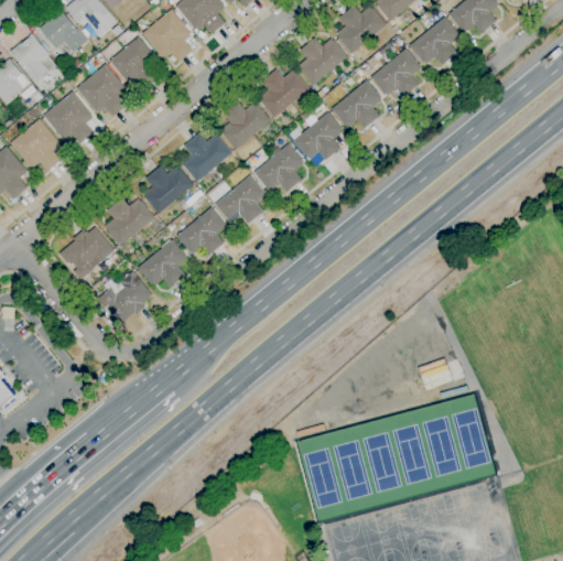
[(98,34),(83,14),(77,20),(64,6),(71,0),(101,0),(116,20),(98,34)]
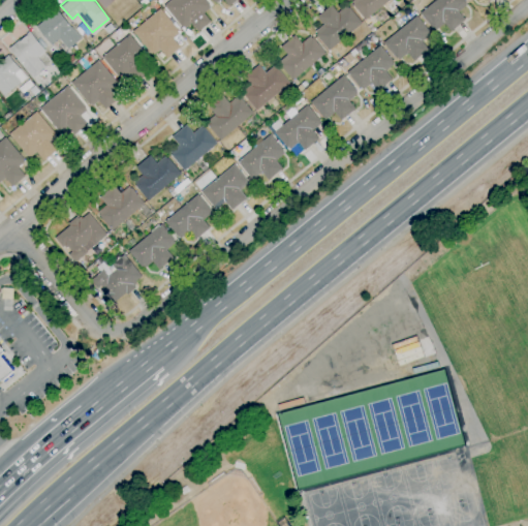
[(197,30),(191,22),(185,26),(184,25),(183,26),(163,3),(167,0),(207,0),(210,3),(208,4),(210,5),(204,10),(210,20),(197,30)]
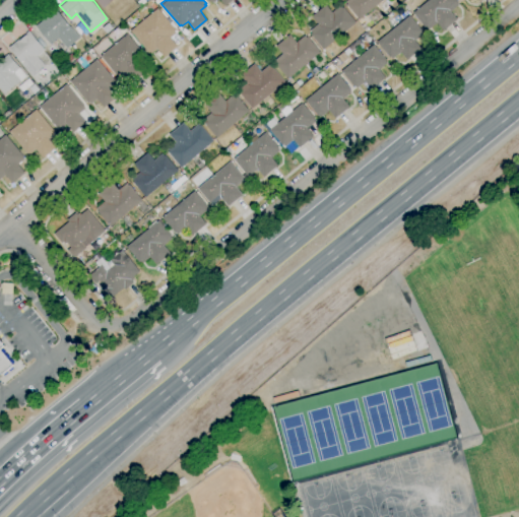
[(379,0),(359,17),(346,3),(347,2),(346,0),(379,0)]
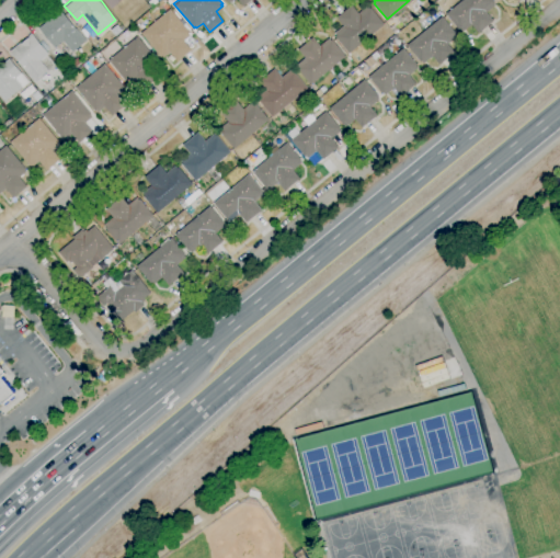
[(477,30),(470,22),(461,30),(459,27),(458,29),(445,11),(458,0),(492,0),(494,2),(486,10),(492,18),(477,30)]
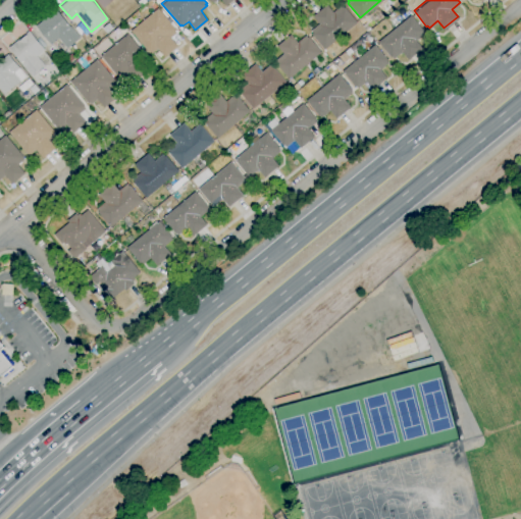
[(324,47),(311,32),(312,31),(311,29),(319,21),(313,13),(326,2),(332,10),(341,3),(343,6),(344,4),(357,20),(324,47)]
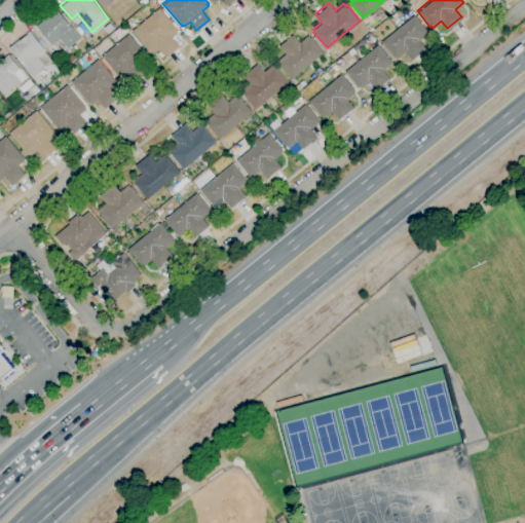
[(166,54),(159,46),(153,51),(151,49),(150,50),(132,29),(159,6),(179,30),(172,36),(179,44),(166,54)]
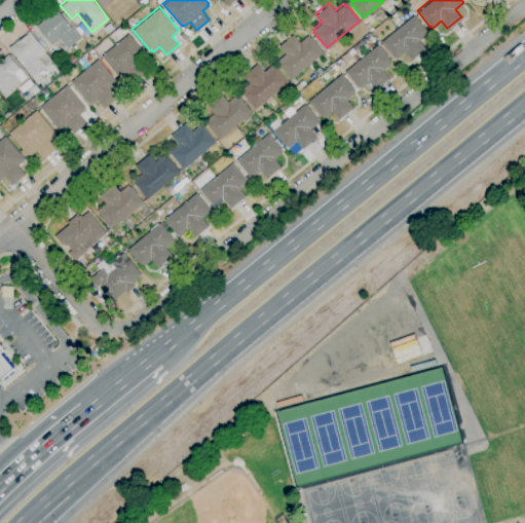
[(68,46),(59,36),(51,42),(36,24),(43,17),(42,16),(54,7),(55,8),(55,7),(70,25),(71,24),(80,36),(68,46)]
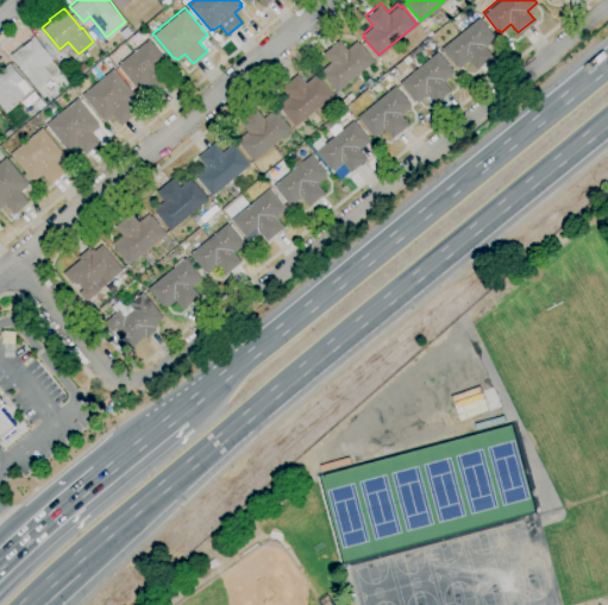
[(476,68),(469,58),(458,67),(457,63),(456,64),(440,46),(480,16),(494,33),(493,35),(495,37),(486,45),(493,55),(476,68)]
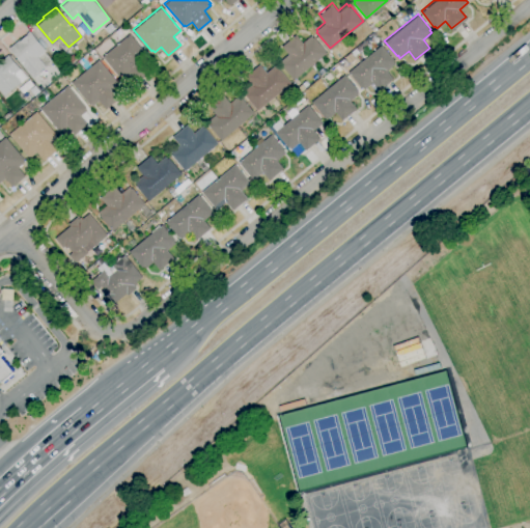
[(32,77),(23,64),(24,64),(8,47),(19,38),(20,38),(27,32),(26,31),(29,29),(33,34),(45,49),(37,55),(46,65),(32,77)]
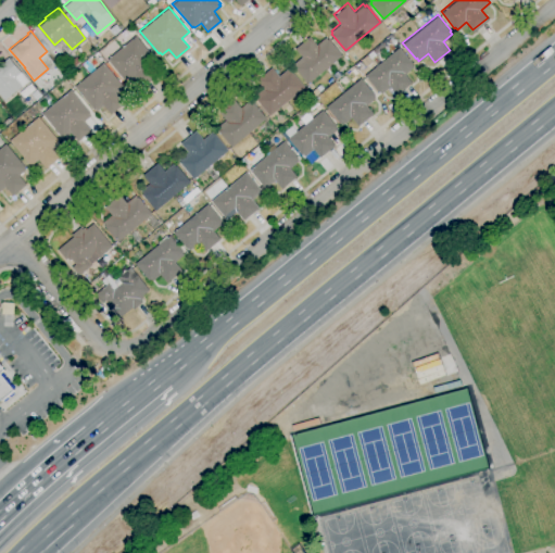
[(143,85),(136,76),(130,80),(129,79),(127,82),(106,58),(136,33),(155,57),(153,59),(155,61),(149,65),(156,74),(143,85)]
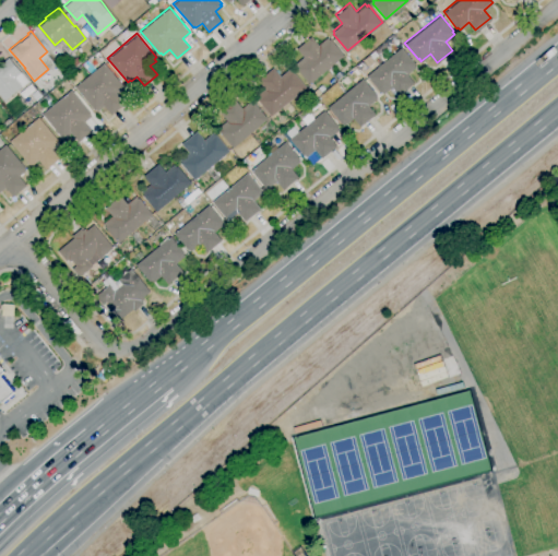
[(309,82),(296,66),(297,64),(295,62),(304,56),(296,47),(311,34),(318,43),(327,35),(329,38),(330,37),(344,54),(309,82)]
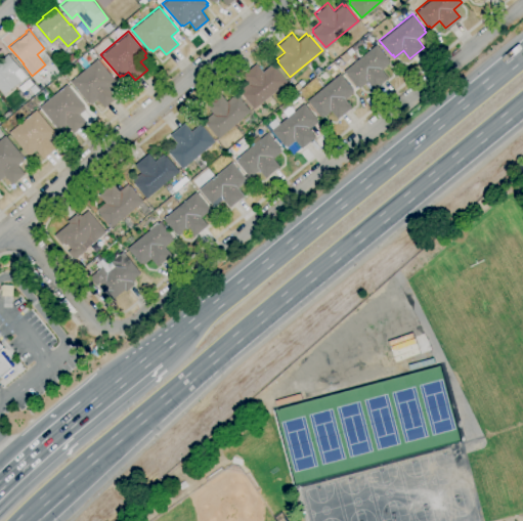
[(374,87),(366,80),(359,86),(357,85),(356,85),(343,69),(376,42),(389,58),(388,58),(390,60),(381,68),(388,76),(374,87)]
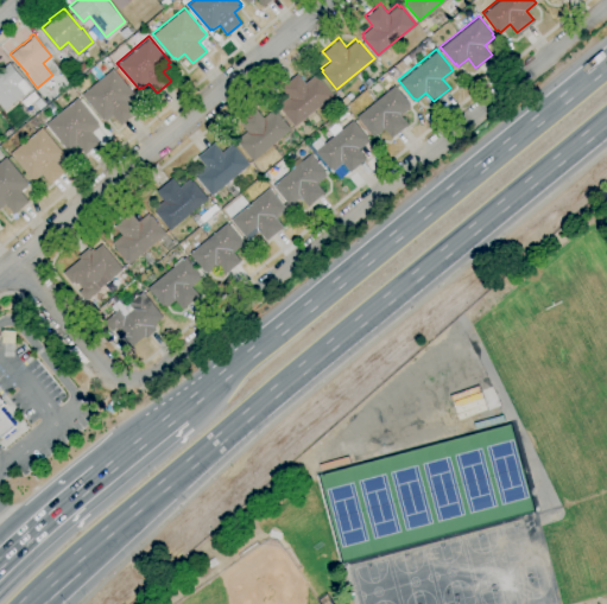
[(5,108),(0,101),(0,67),(8,61),(23,76),(31,87),(5,108)]
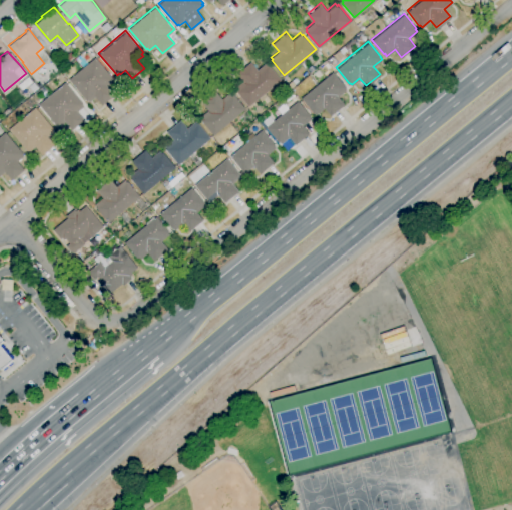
[(67,59),(64,55),(69,51),(72,55),(67,59)]
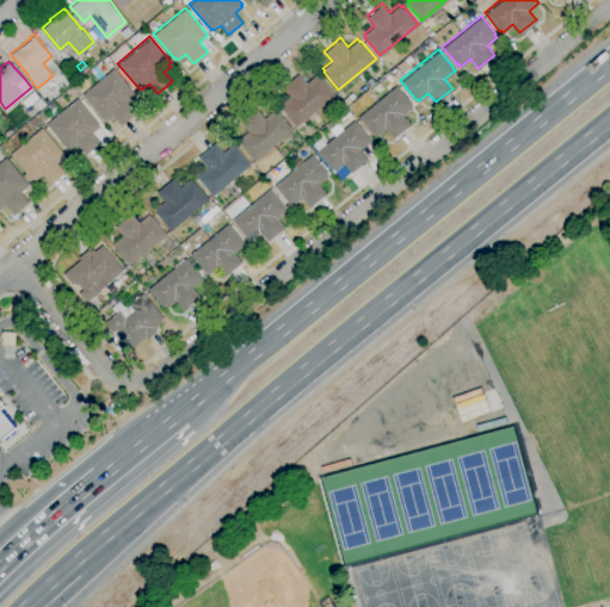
[(112,113),(106,119),(104,117),(103,118),(81,92),(114,66),(135,93),(134,94),(135,95),(128,101),(136,111),(121,123),(112,113)]
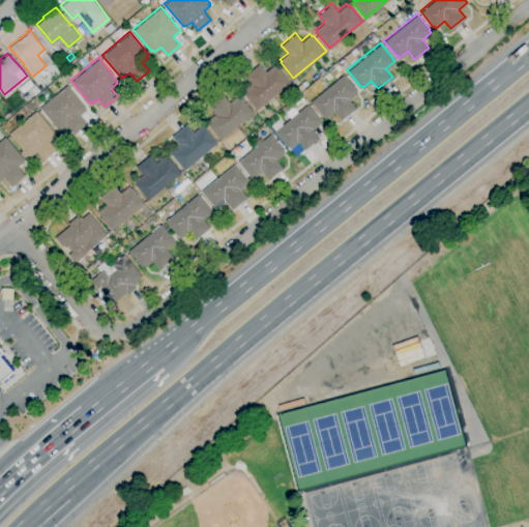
[(62,70),(58,66),(62,62),(66,67),(62,70)]
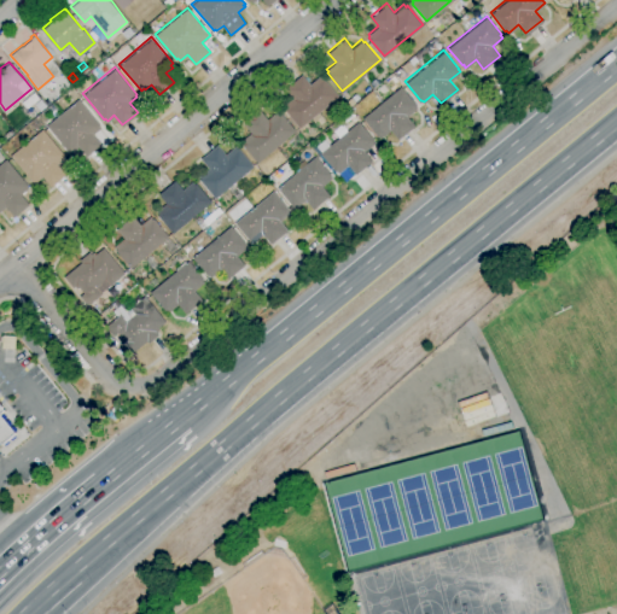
[(300,126),(284,107),(286,106),(284,104),(292,97),(285,87),(302,72),(309,82),(320,72),(338,94),(300,126)]
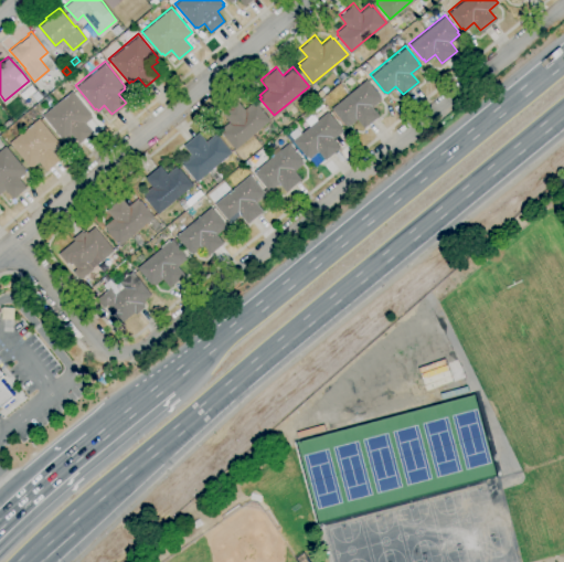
[(363,126),(357,117),(348,125),(346,123),(344,123),(331,106),(366,77),(380,94),(379,95),(381,97),(372,105),(379,114),(363,126)]
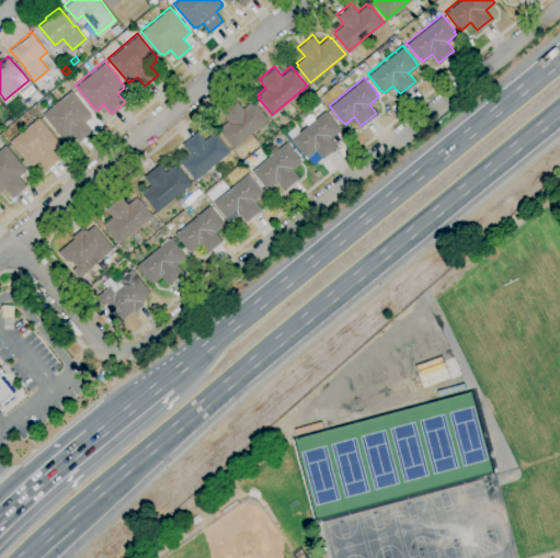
[(318,94),(315,90),(322,83),(326,87),(321,90),(322,91),(318,94)]
